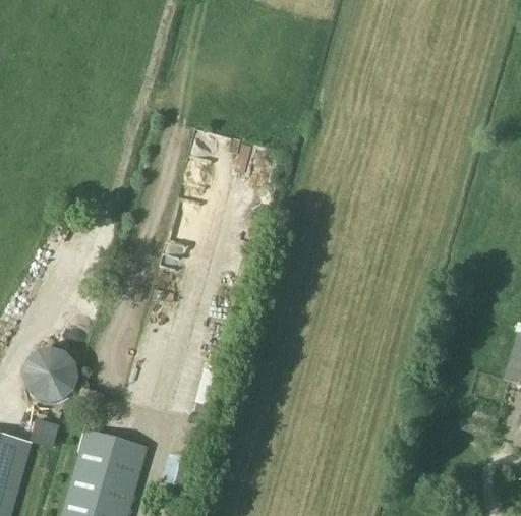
[(66,350),(53,345),(38,348),(27,358),(22,371),(25,386),(35,397),(49,402),(63,399),(74,390),(79,376),(76,360),(66,350)]
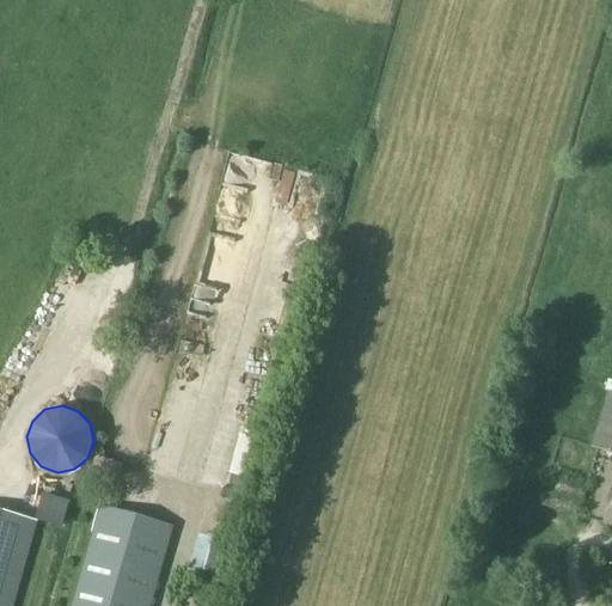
[(611,432),(595,428),(591,442),(611,447),(611,432)]
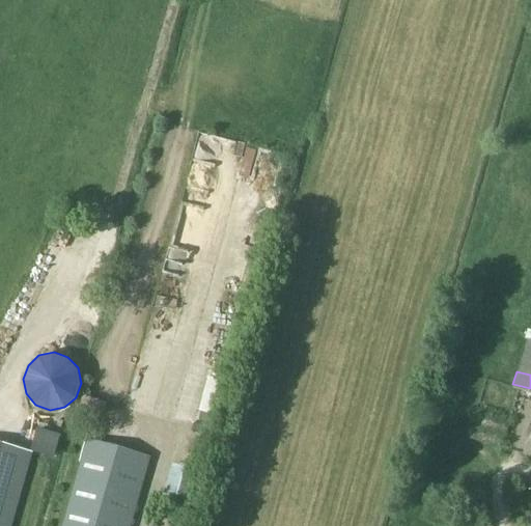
[(89,437),(63,525),(131,525),(150,454),(89,437)]
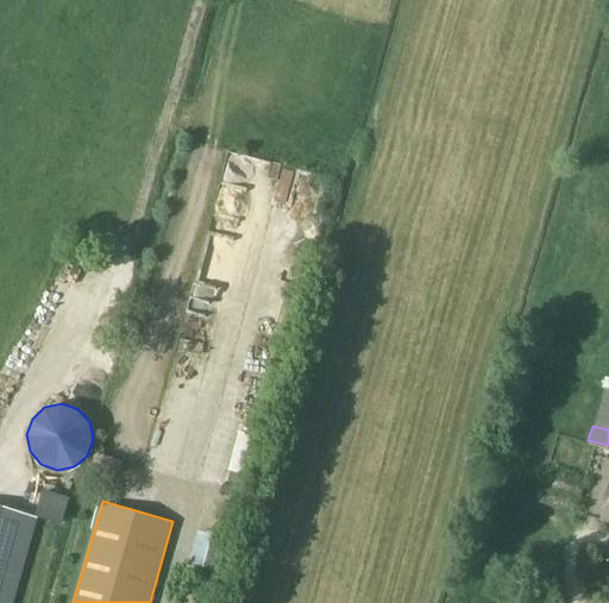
[(0,602),(12,602),(38,515),(0,504),(0,602)]
